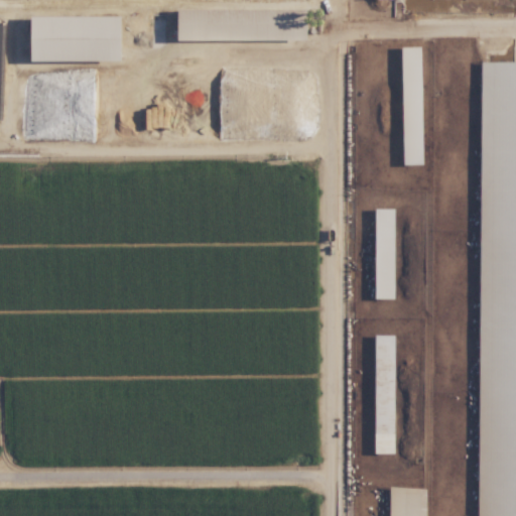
[(403,46),(405,164),(411,164),(411,151),(413,151),(412,146),(416,146),(416,144),(424,144),(424,152),(424,162),(426,162),(424,46),(403,46)]
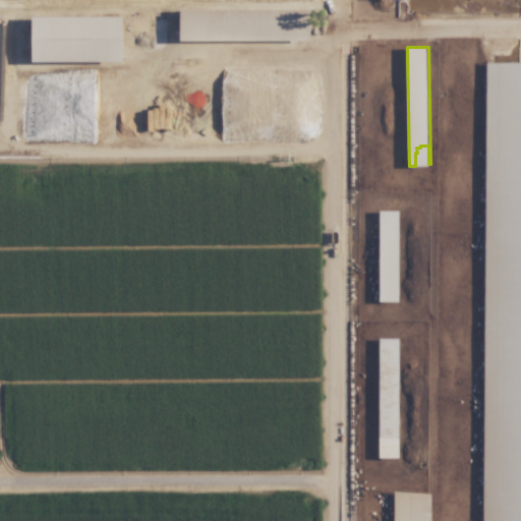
[(520,61),(487,61),(487,106),(507,106),(507,103),(520,103),(520,61)]
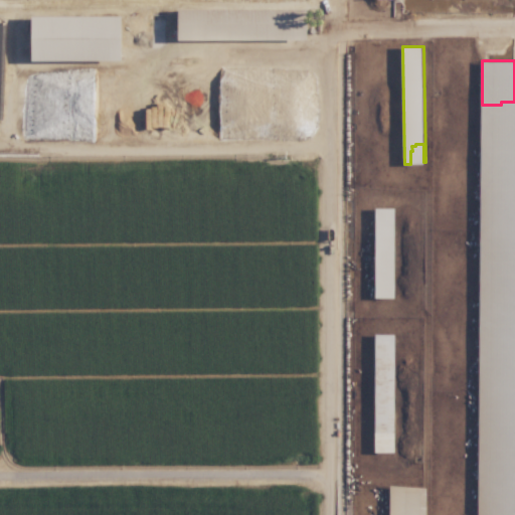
[(396,208),(376,208),(376,298),(395,298),(396,208)]
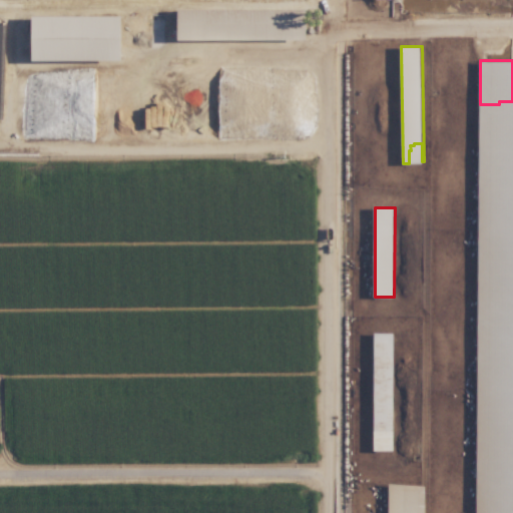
[(396,333),(374,333),(373,451),(395,451),(396,333)]
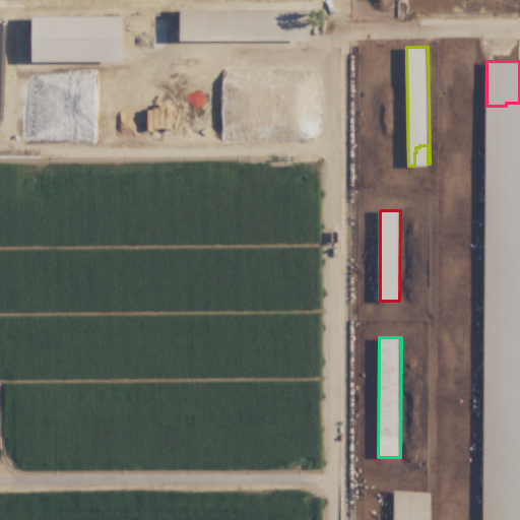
[(432,519),(433,492),(394,492),(393,519),(432,519)]
